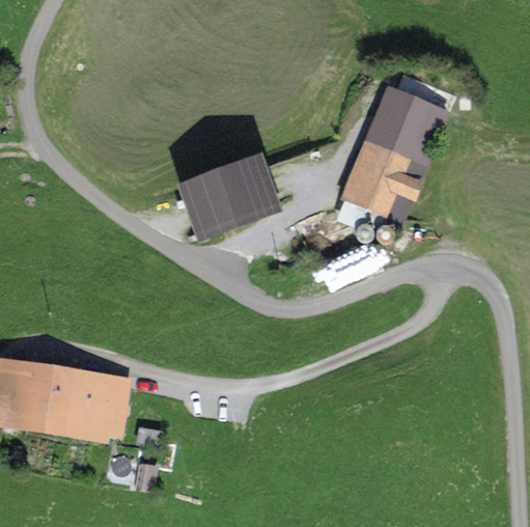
[(388,84),(340,198),(402,224),(451,110),(388,84)]
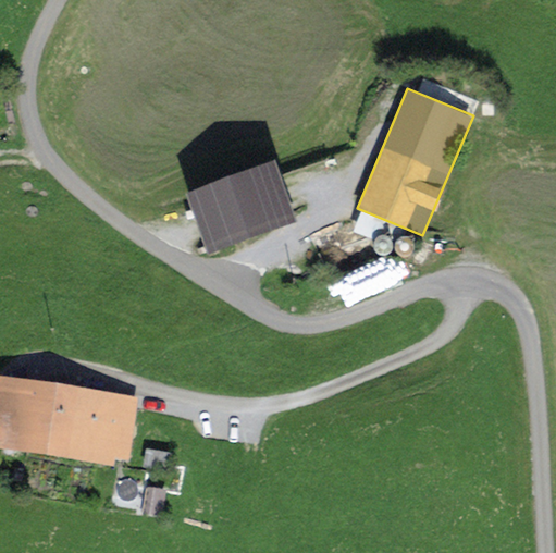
[(208,253),(297,220),(275,161),(186,194),(208,253)]
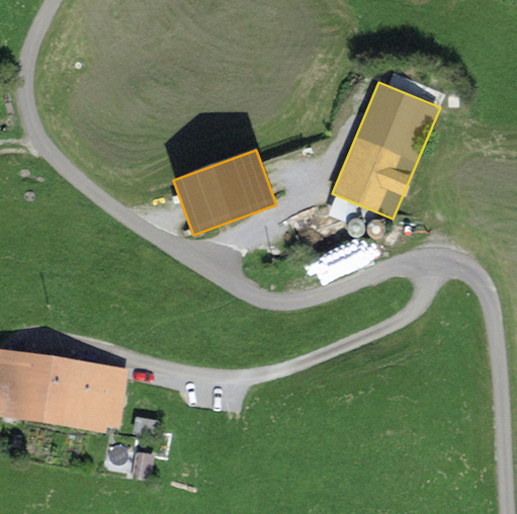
[(316,242),(334,275),(388,246),(369,212),(316,242)]
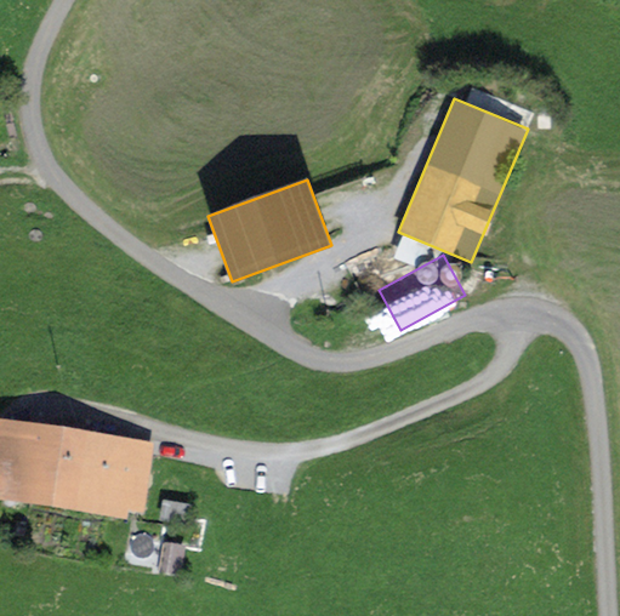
[(154,440),(0,416),(0,498),(126,518),(128,508),(143,511),(154,440)]
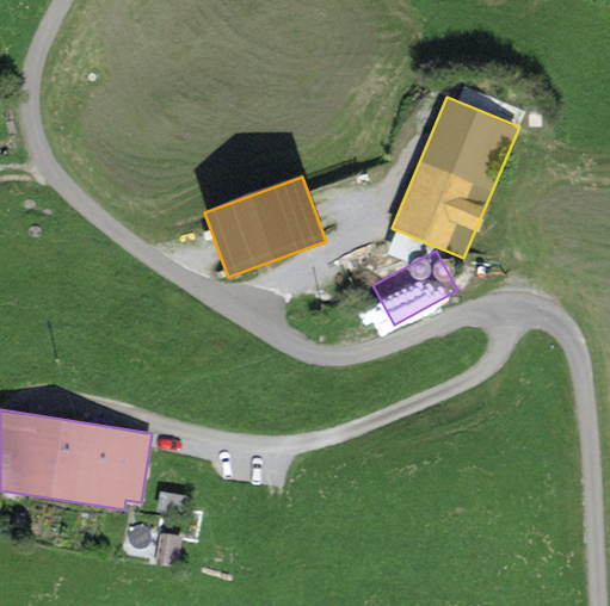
[(190,493),(159,488),(155,511),(186,515),(190,493)]
